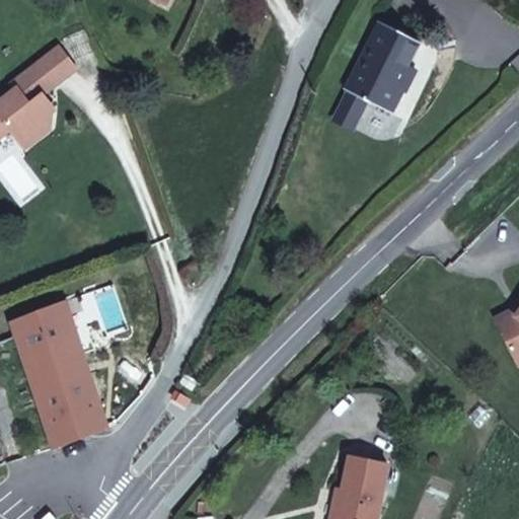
[(382,23),(347,90),(391,114),(404,89),(398,86),(408,67),(419,44),(382,23)]
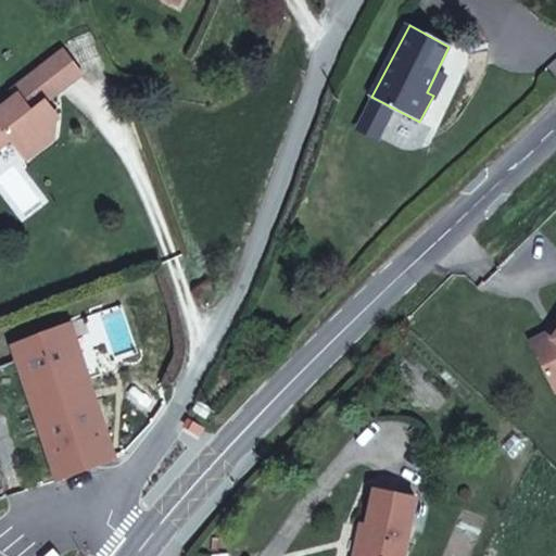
[(81,75),(62,51),(36,72),(50,88),(35,100),(40,108),(46,103),(81,75)]
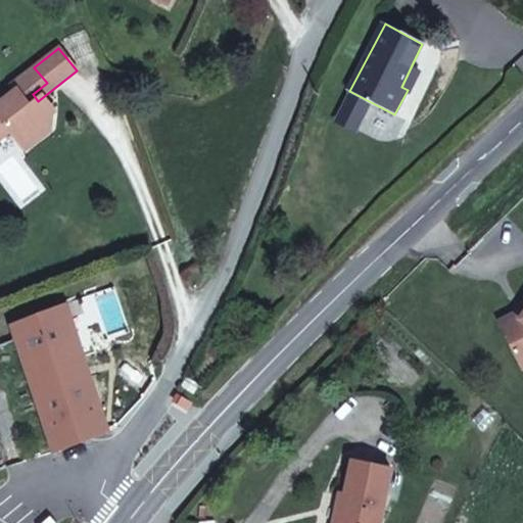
[(15,93),(0,104),(0,141),(9,135),(15,143),(40,125),(42,129),(50,123),(58,116),(43,97),(38,101),(33,94),(47,83),(34,67),(9,86),(15,93)]
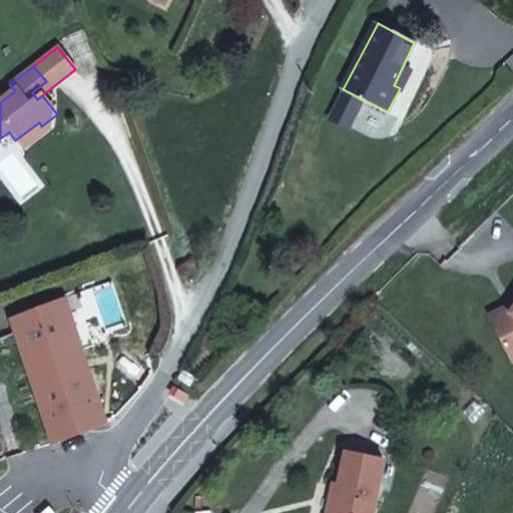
[(409,70),(403,66),(394,85),(400,88),(409,70)]
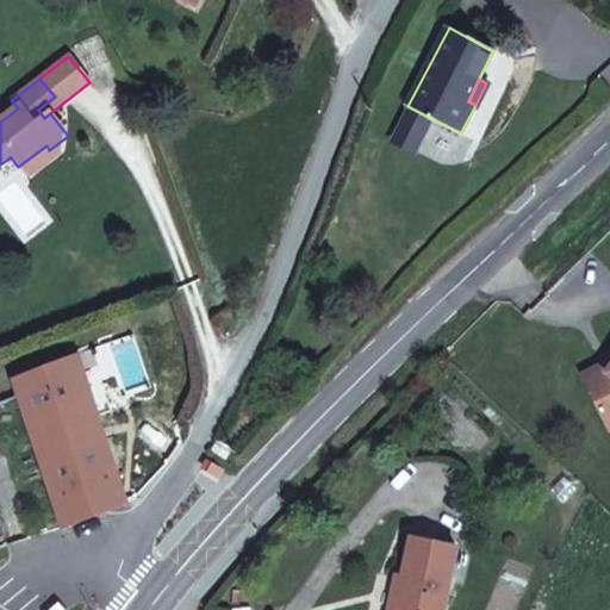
[(47,145),(18,167),(30,181),(57,160),(49,150),(47,145)]
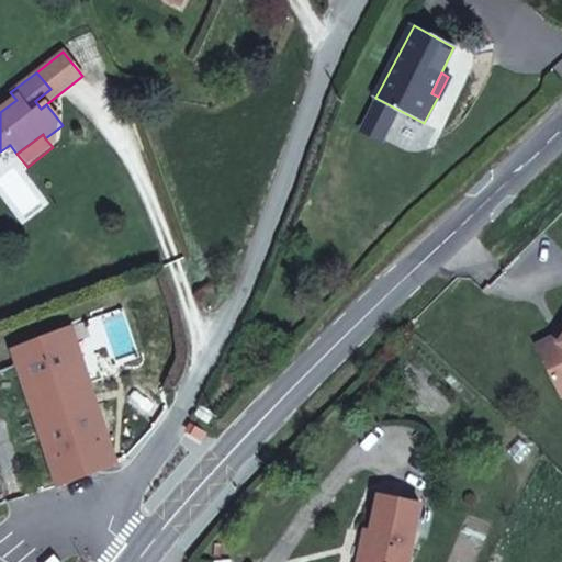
[(561,326),(557,335),(540,343),(544,350),(561,343),(561,341),(561,326)]
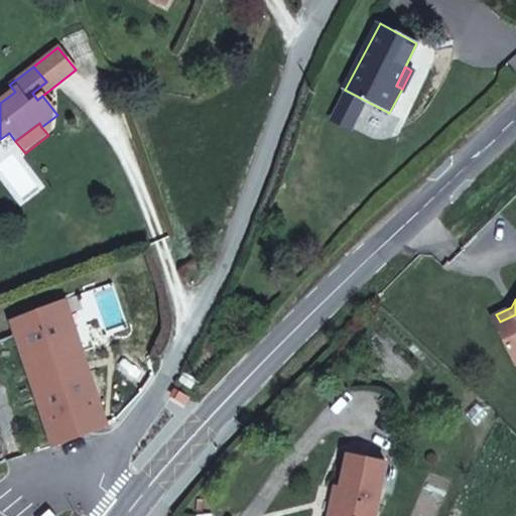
[(515,313),(515,314),(500,321),(515,361),(515,313)]
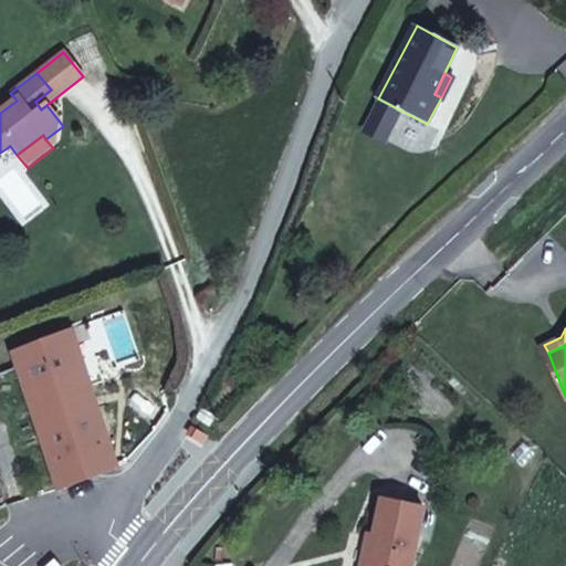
[(117,470),(121,469),(76,346),(20,367),(61,489),(117,470)]
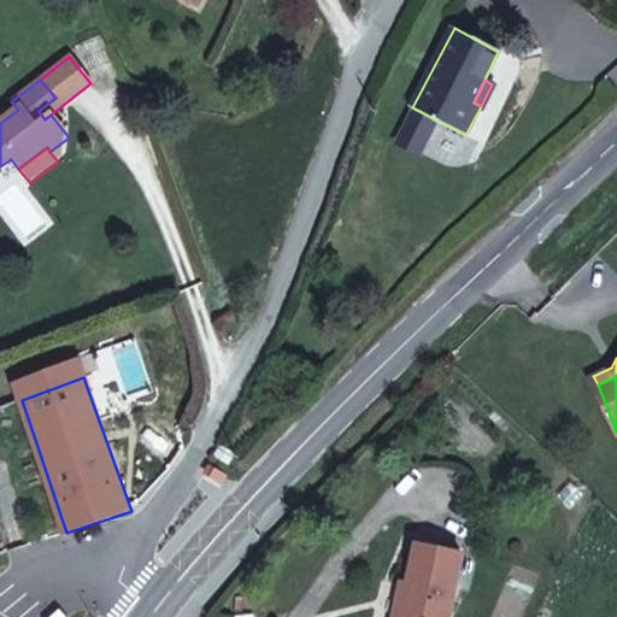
[(422,544),(405,616),(453,616),(468,553),(422,544)]
